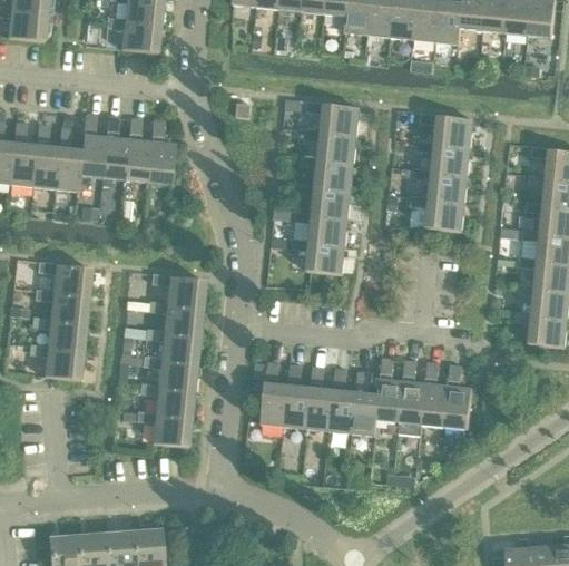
[(11,0),(11,6),(11,8),(47,12),(48,0),(11,0)]
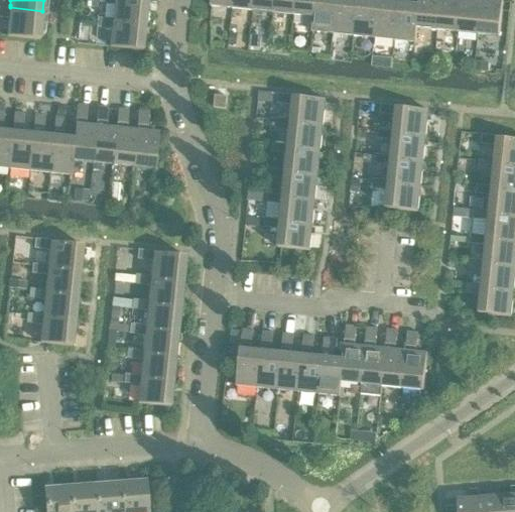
[(108,0),(115,1),(113,16),(113,18),(145,21),(148,0),(108,0)]
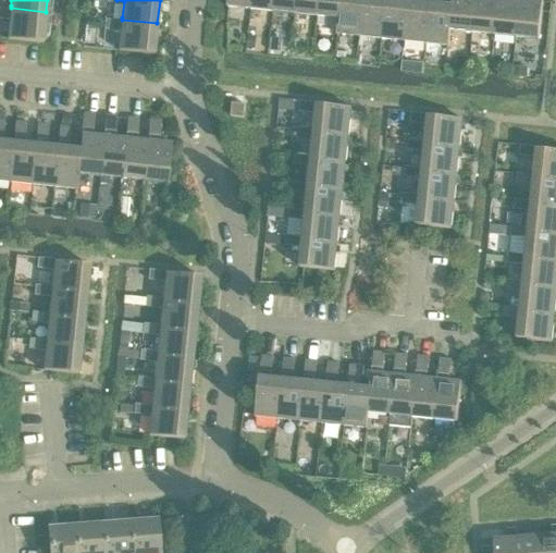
[(274,0),(274,8),(296,10),(296,0),(274,0)]
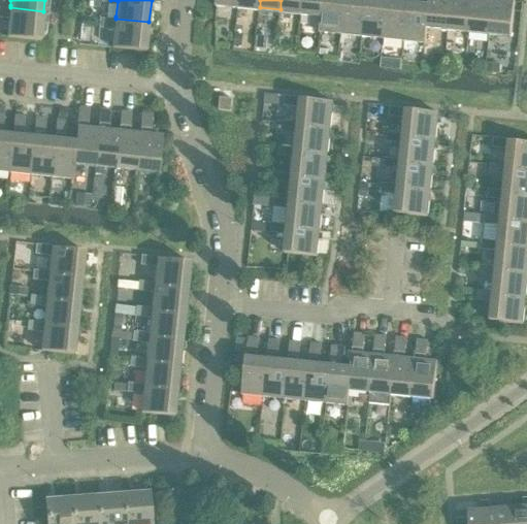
[(281,0),(281,9),(301,12),(302,0),(281,0)]
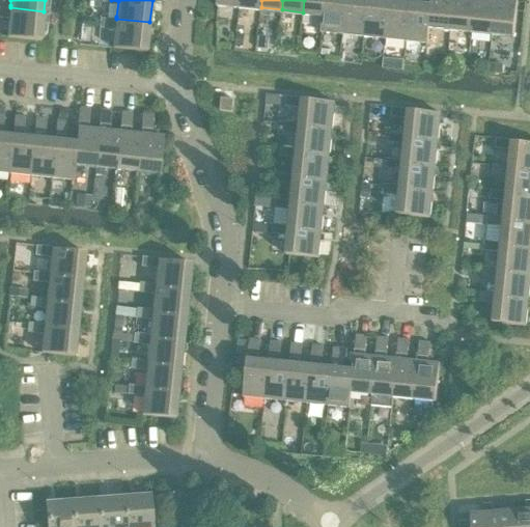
[(304,0),(303,12),(323,15),(325,0),(304,0)]
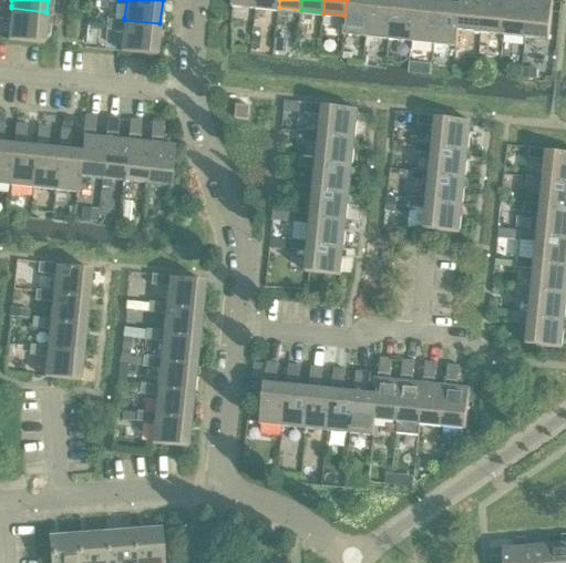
[(347,0),(345,16),(346,16),(345,31),(366,33),(370,0),(347,0)]
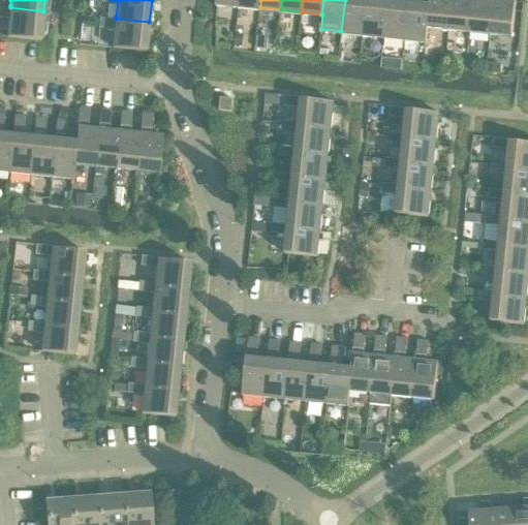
[(345,0),(341,31),(363,33),(366,0),(345,0)]
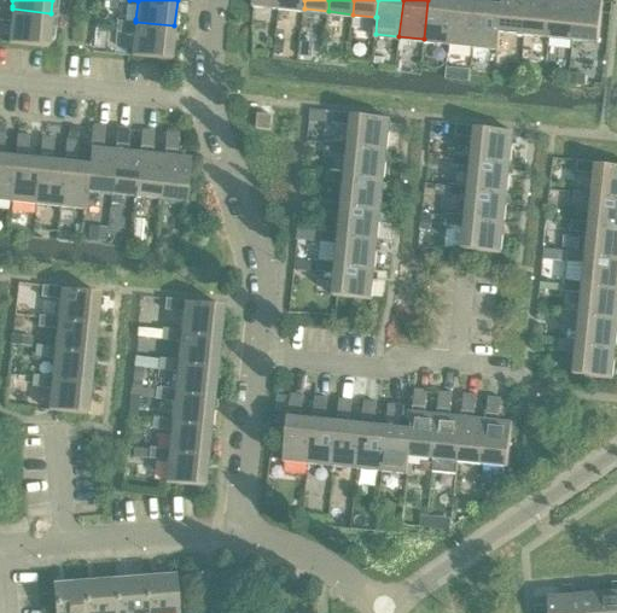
[(428,0),(424,39),(448,41),(453,0),(428,0)]
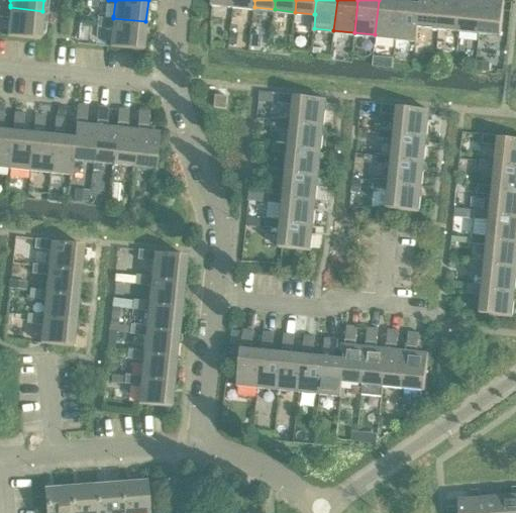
[(379,0),(375,34),(396,37),(400,0),(379,0)]
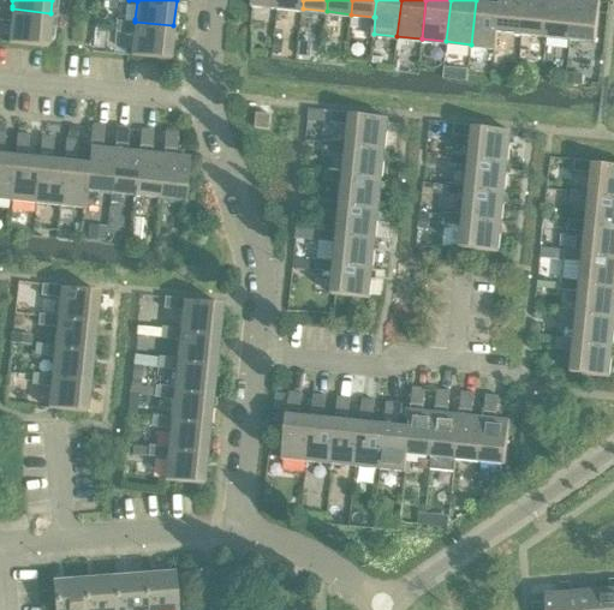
[(476,0),(471,45),(496,47),(498,30),(500,1),(488,0),(476,0)]
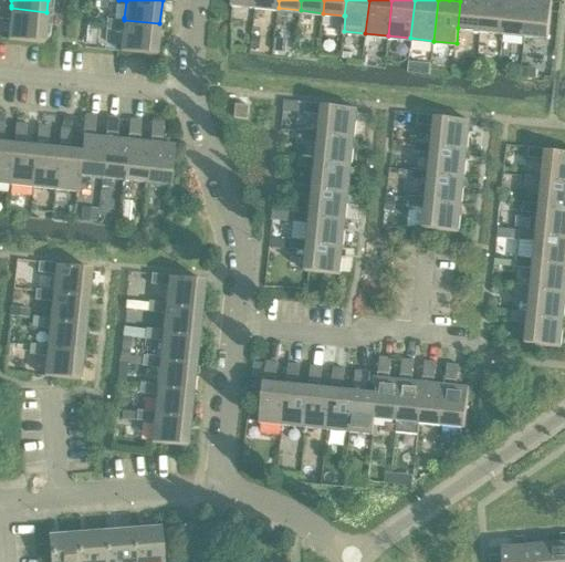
[(460,0),(460,1),(458,28),(480,30),(482,0),(460,0)]
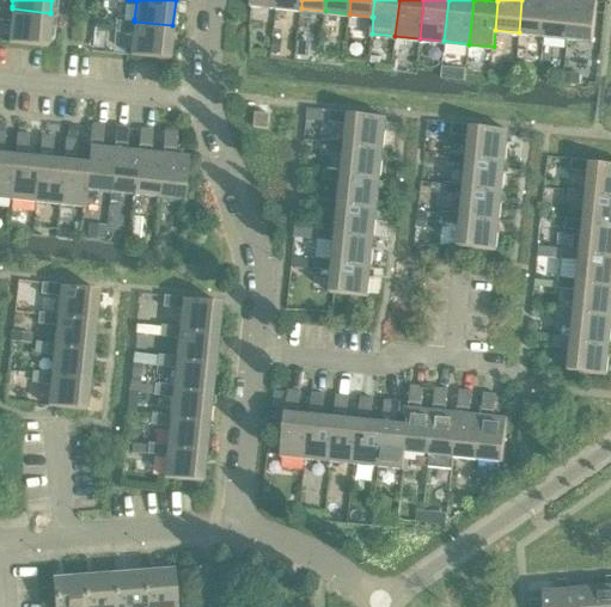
[(521,0),(519,32),(543,35),(547,0),(521,0)]
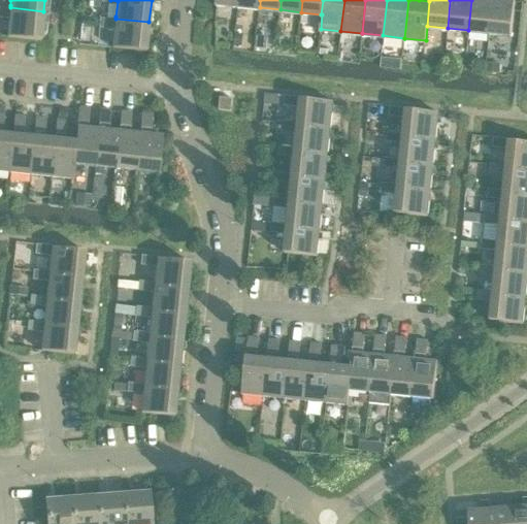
[(471,0),(468,30),(489,32),(492,0),(471,0)]
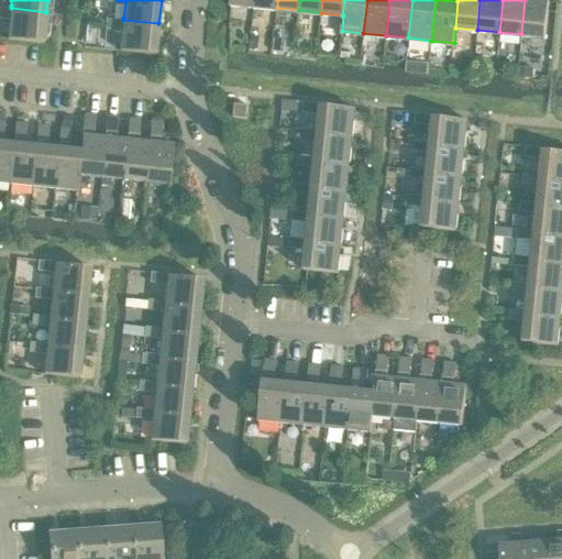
[(525,0),(521,34),(546,36),(549,0),(525,0)]
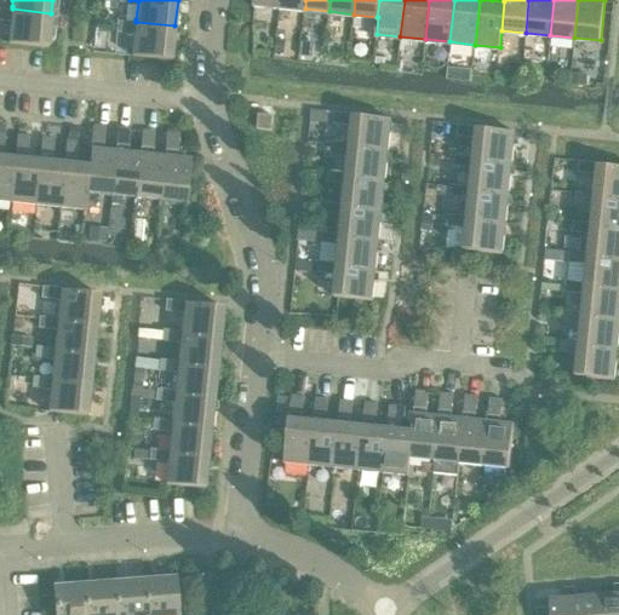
[(0,15),(11,17),(9,39),(49,44),(51,13),(12,9),(12,6),(0,5),(0,15)]
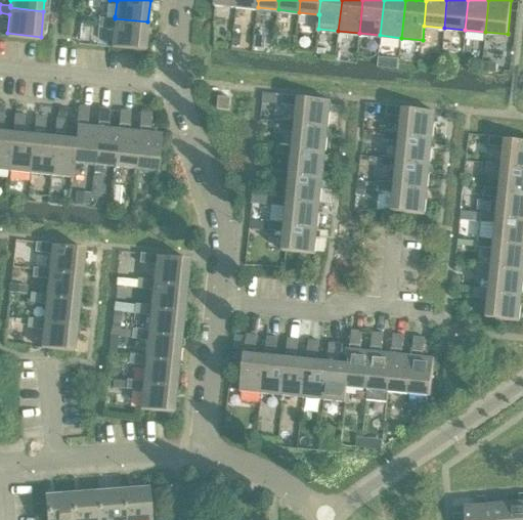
[(99,14),(98,24),(114,25),(112,44),(145,47),(147,22),(115,18),(115,16),(99,14)]
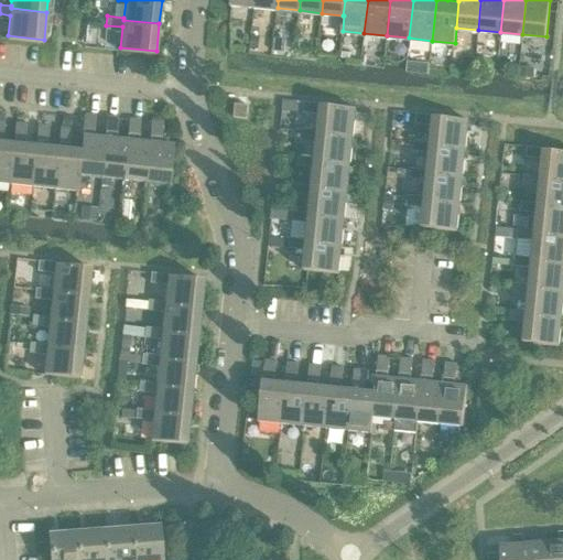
[(251,34),(250,45),(259,45),(260,34),(251,34)]
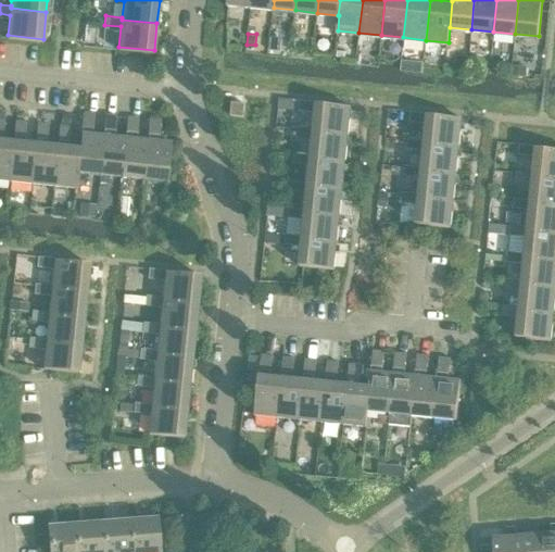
[(272,36),(269,48),(279,48),(280,37),(272,36)]
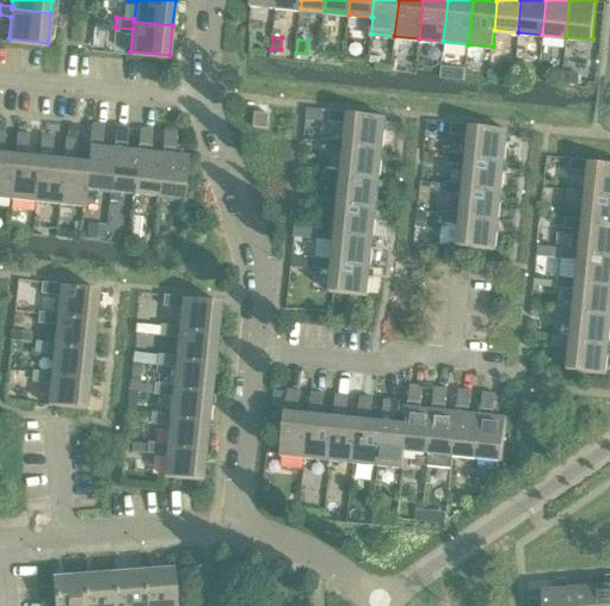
[(503,60),(501,74),(512,75),(513,61),(503,60)]
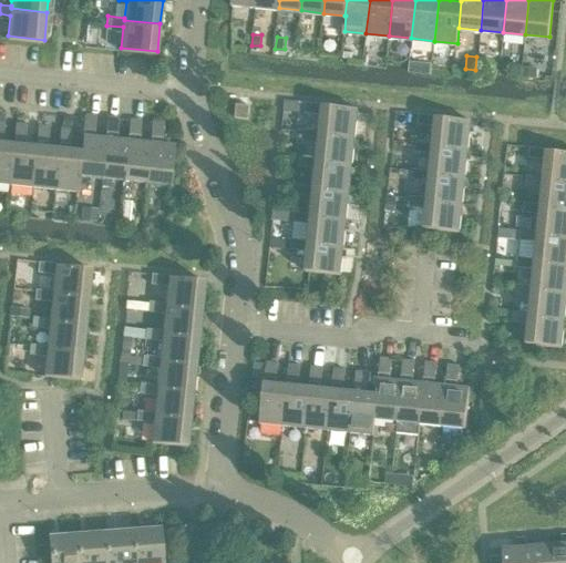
[(286,98),(285,106),(295,108),(296,98),(286,98)]
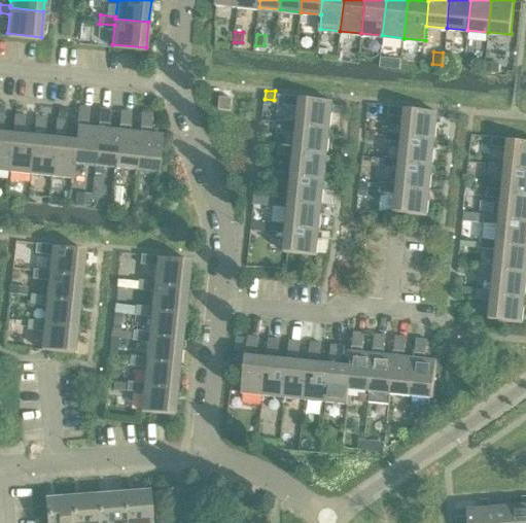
[(300,103),(297,119),(297,120),(330,125),(334,99),(301,95),(301,94),(285,92),(284,101),(300,103)]
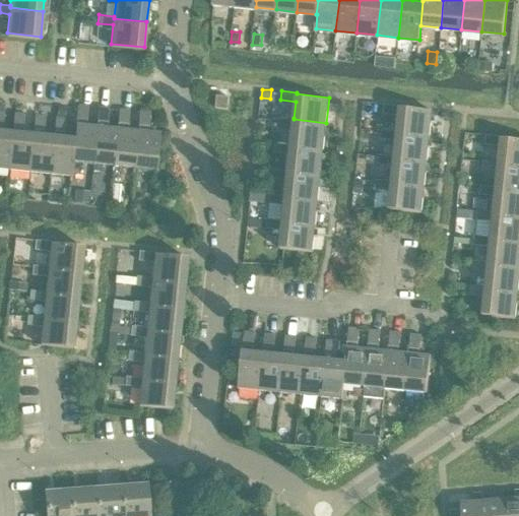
[(218,92),(216,105),(229,106),(230,94),(218,92)]
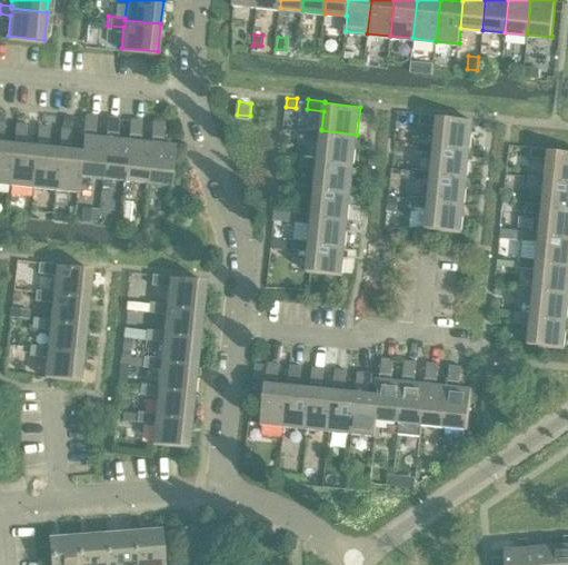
[(86,111),(82,149),(80,175),(102,177),(107,136),(95,135),(97,112),(86,111)]
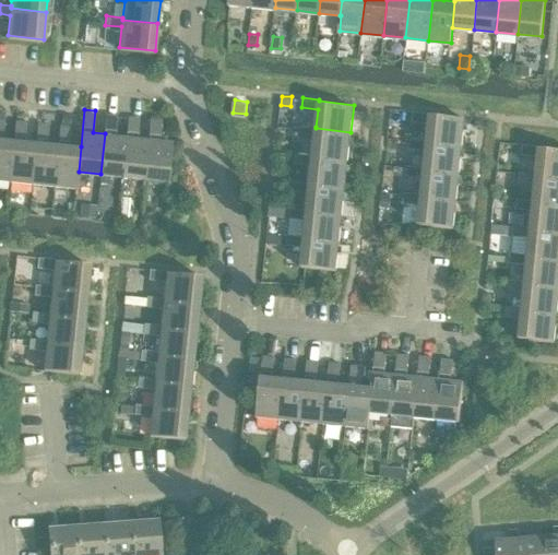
[(429,120),(428,138),(427,140),(463,143),(465,117),(430,113),(430,111),(414,109),(413,119),(429,120)]
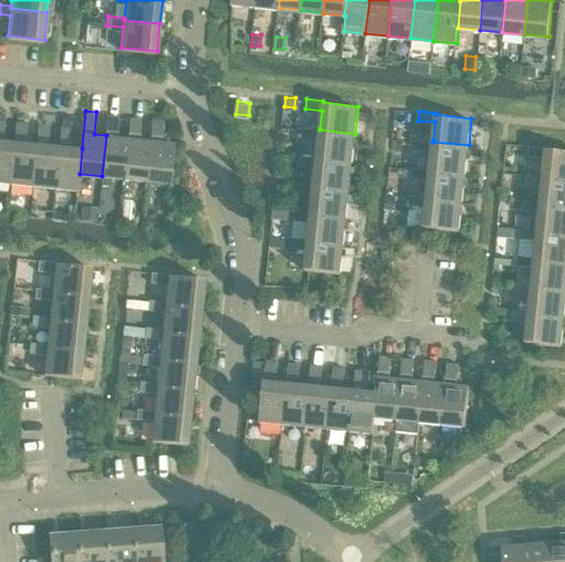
[(108,114),(106,135),(102,176),(124,178),(128,136),(117,135),(119,115),(108,114)]
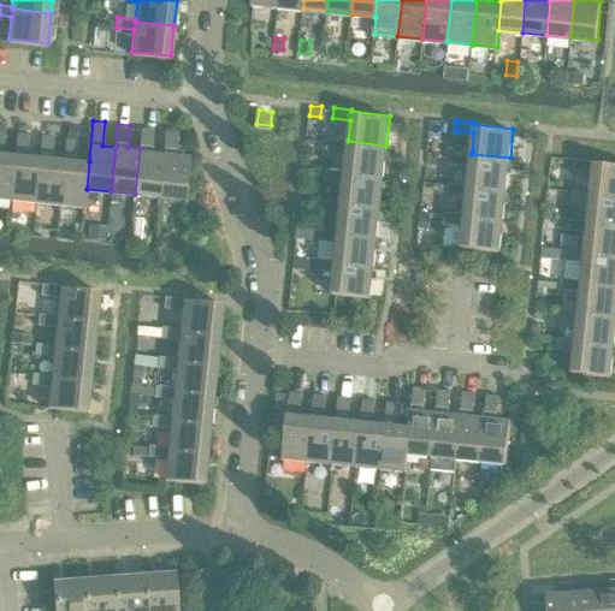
[(140,148),(135,194),(159,196),(164,152),(152,150),(154,128),(142,126),(140,148)]
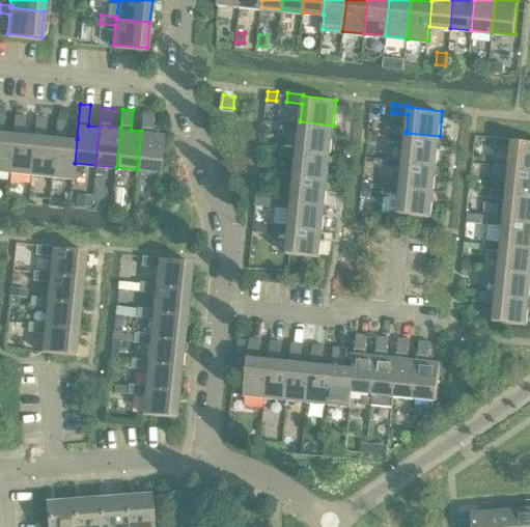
[(0,169),(8,171),(14,133),(2,131),(4,111),(0,110),(0,169)]
